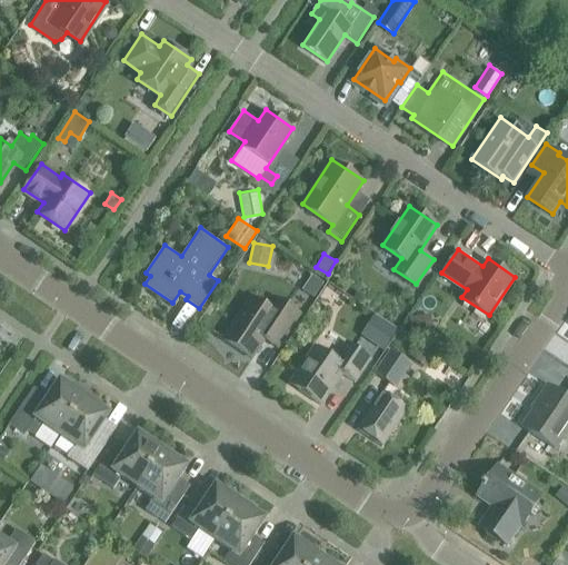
[(252,356),(265,338),(277,347),(300,311),(276,296),(269,307),(250,295),(222,336),(252,356)]
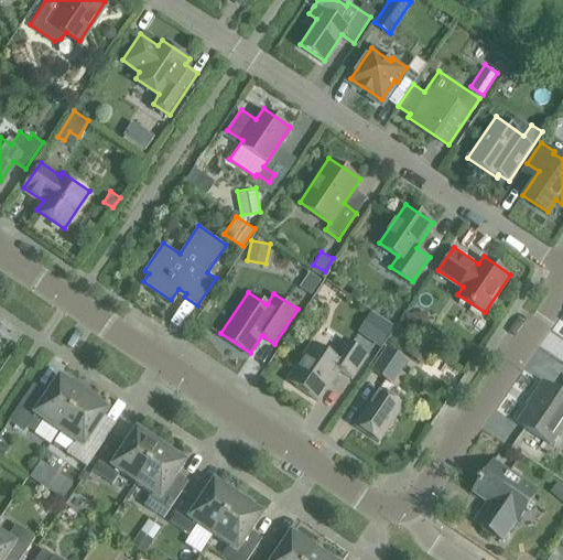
[(381,345),(394,324),(371,309),(357,330),(381,345)]
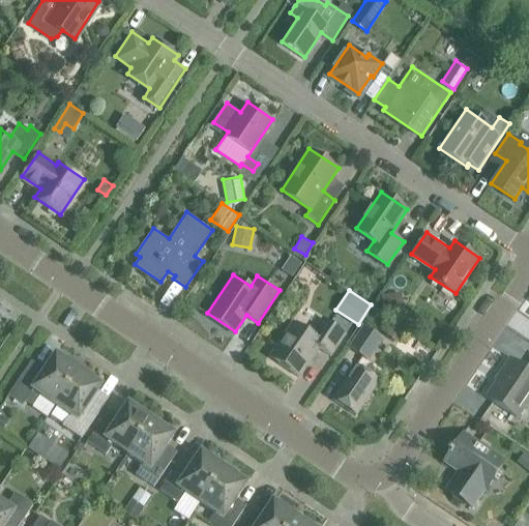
[(401,291),(381,293),(383,310),(403,307),(401,291)]
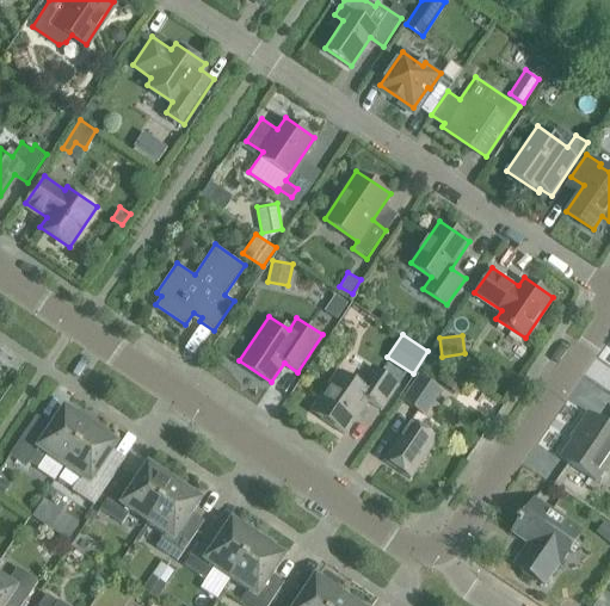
[(313,409),(344,431),(368,397),(381,407),(398,382),(373,365),(363,379),(356,381),(339,370),(313,409)]
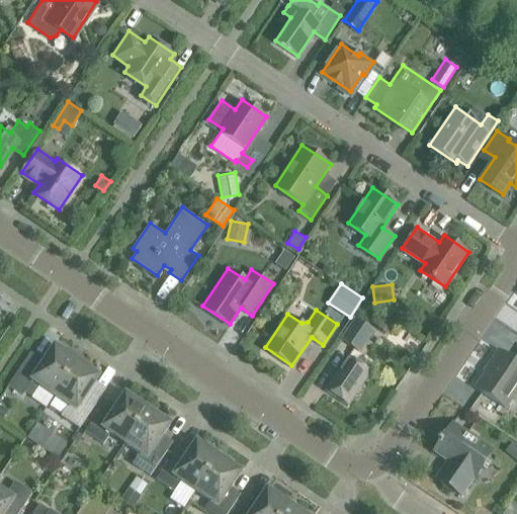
[(384,315),(377,325),(389,332),(396,323),(384,315)]
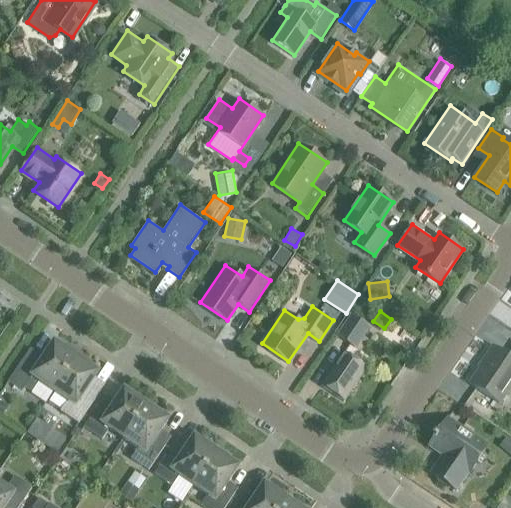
[(351,312),(336,333),(356,346),(370,325),(351,312)]
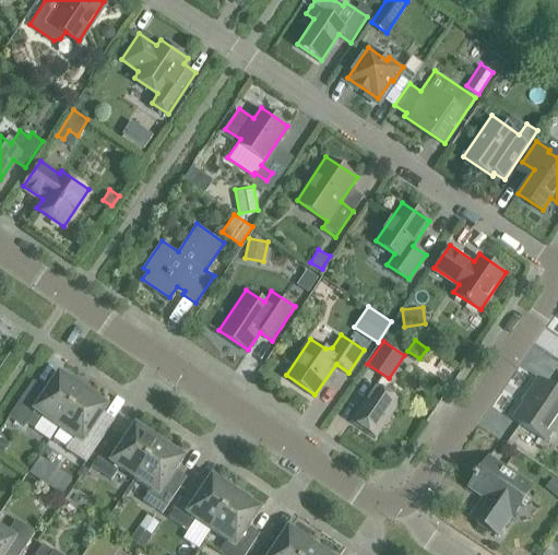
[(43,415),(58,425),(85,385),(71,375),(69,378),(59,372),(49,386),(35,376),(9,414),(24,425),(27,421),(35,425),(43,415)]
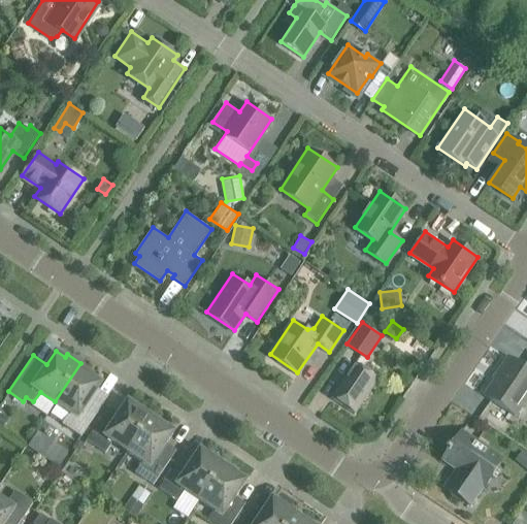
[(497,370),(501,372),(496,380),(494,379),(485,393),(515,414),(526,396),(526,363),(525,366),(508,355),(497,370)]
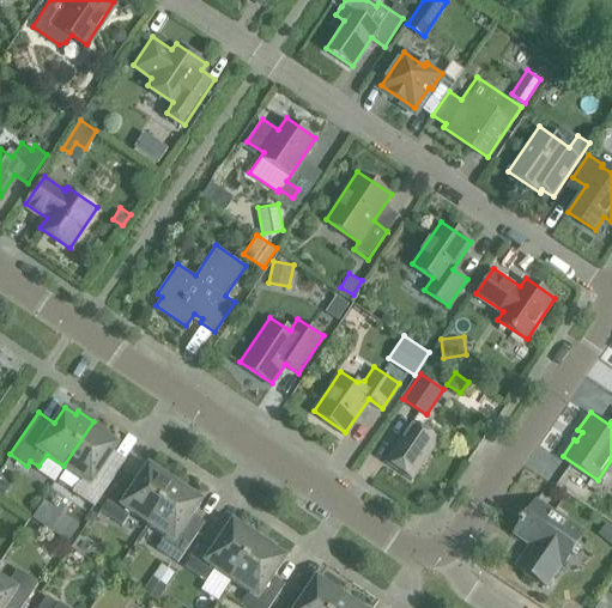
[(386,460),(412,478),(438,438),(412,420),(386,460)]
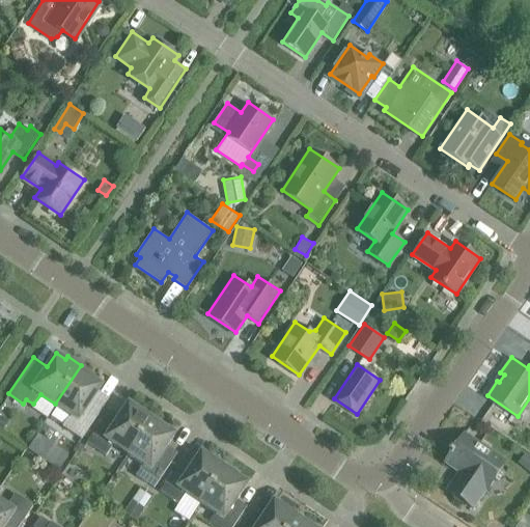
[(94,373),(81,365),(55,404),(70,414),(63,424),(82,437),(110,394),(100,388),(102,384),(92,378),(94,373)]
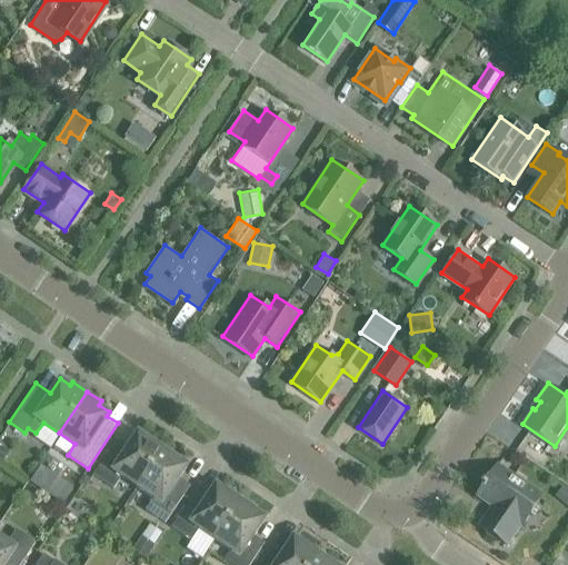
[(137,485),(162,447),(138,432),(127,446),(116,438),(93,473),(113,486),(121,475),(137,485)]
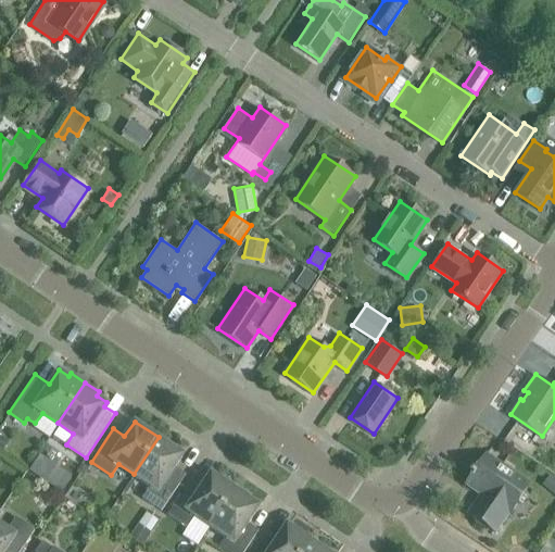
[(159,437),(134,474),(149,485),(142,496),(162,509),(187,471),(176,463),(183,453),(159,437)]
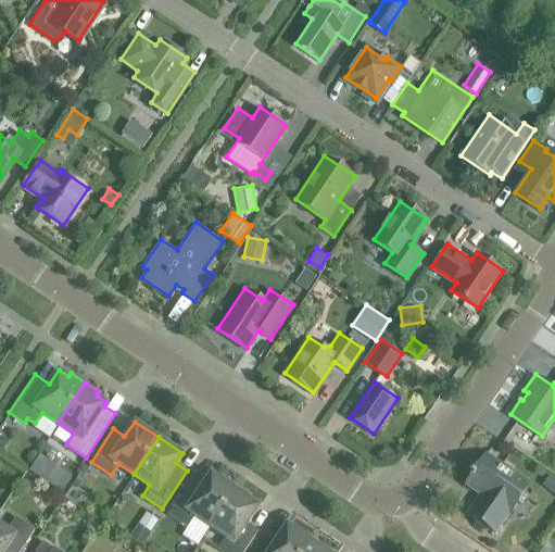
[(529,483),(486,453),(466,481),(481,492),(480,493),(482,499),(483,500),(472,515),(495,530),(508,510),(509,511),(529,483)]
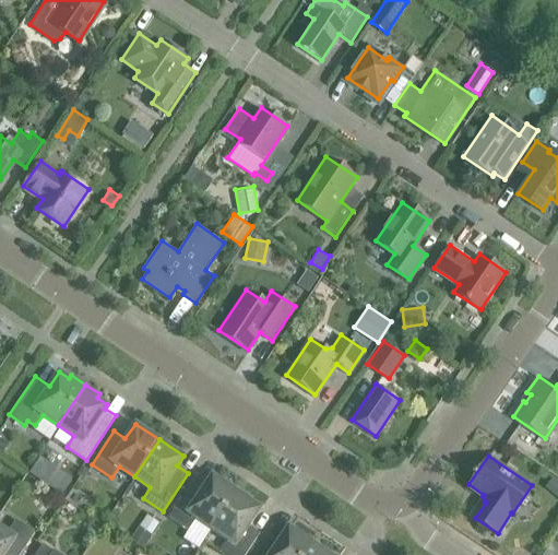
[(557,476),(554,474),(545,485),(557,495),(557,476)]
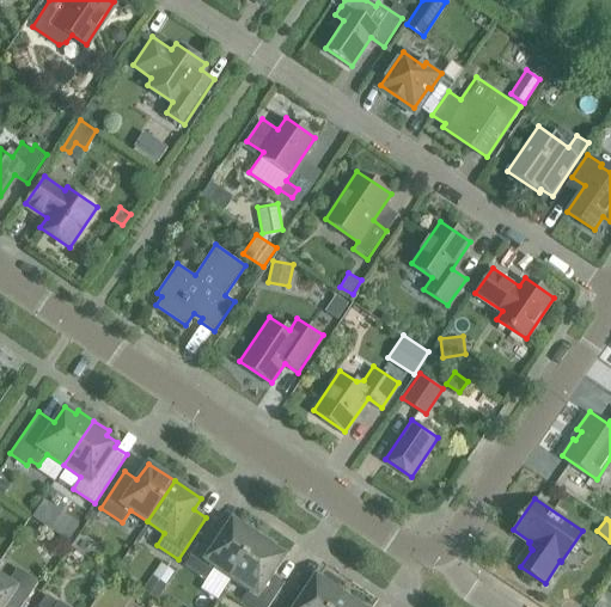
[(214,566),(231,577),(261,533),(245,522),(243,527),(232,520),(217,543),(205,534),(184,564),(206,578),(214,566)]
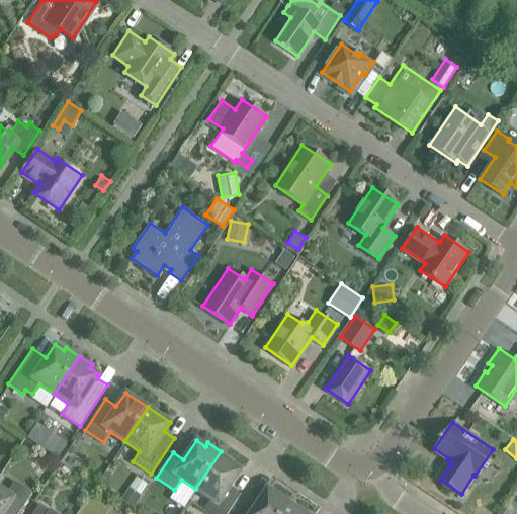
[(221,451),(195,489),(209,499),(203,509),(210,513),(226,513),(238,496),(228,489),(241,470),(232,463),(234,460),(221,451)]
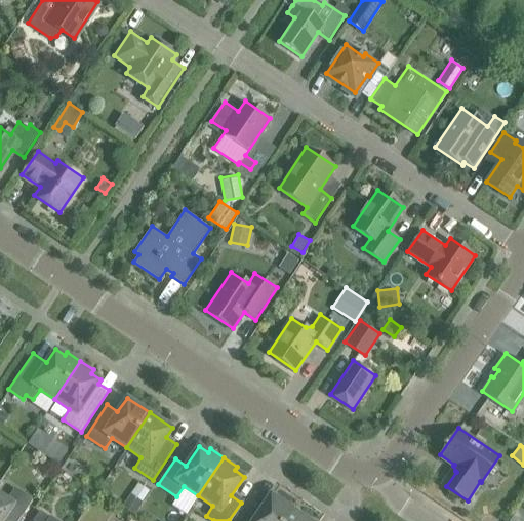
[(0,493),(0,520),(2,520),(7,515),(16,520),(33,498),(14,486),(6,498),(0,493)]
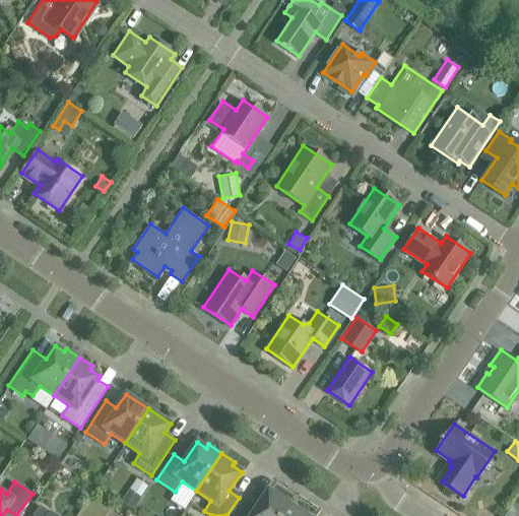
[(282,515),(290,505),(268,490),(255,509),(245,502),(235,515),(282,515)]
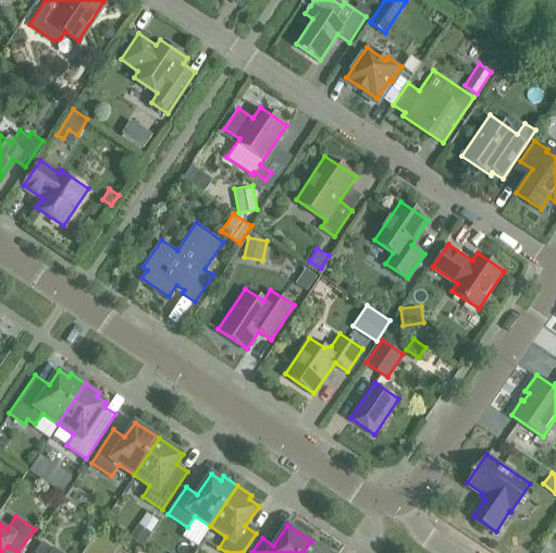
[(540,552),(555,552),(555,540),(551,537),(540,552)]
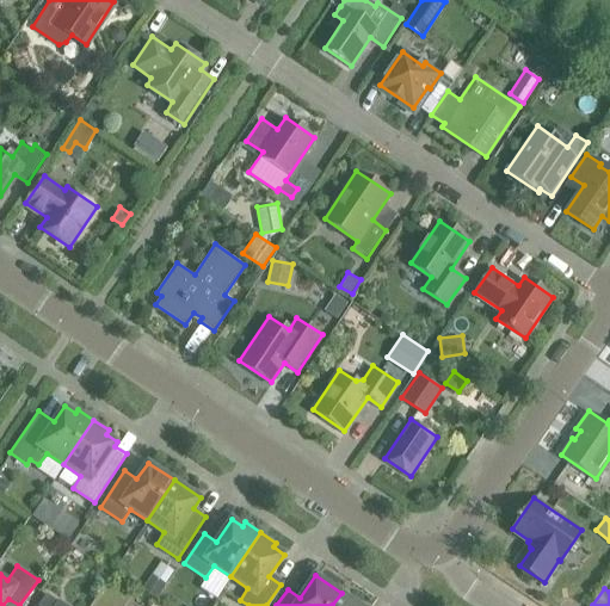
[(67,605),(47,592),(36,605),(67,605)]
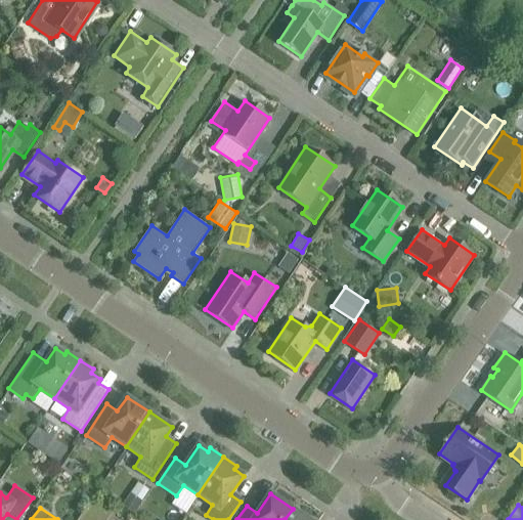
[(309,519),(293,509),(285,519),(309,519)]
